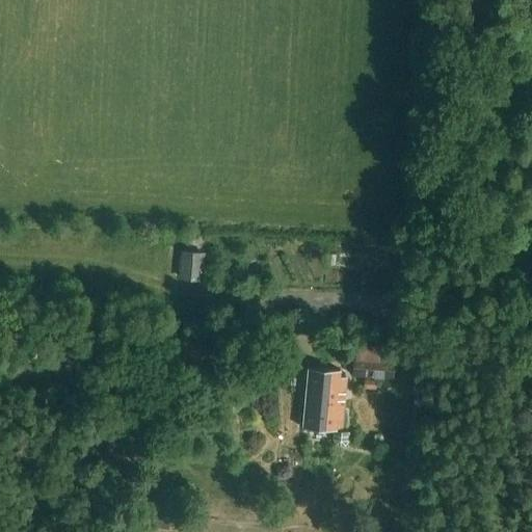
[(179,283),(203,284),(205,255),(181,254),(179,283)]
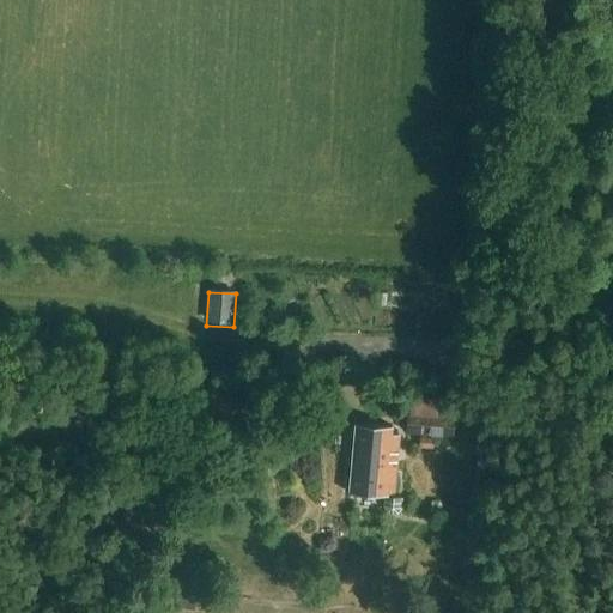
[(454,418),(451,418),(437,417),(438,404),(410,401),(407,436),(453,438),(454,418)]
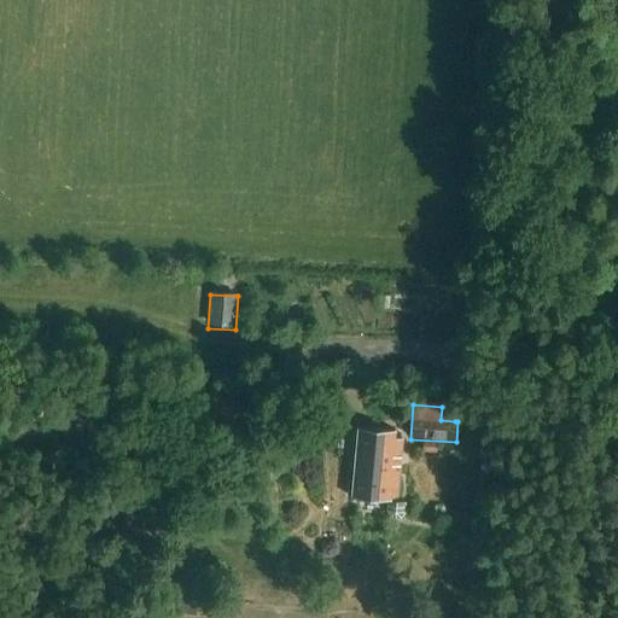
[(404,502),(396,502),(401,439),(394,438),(395,431),(356,427),(350,497),(388,501),(386,512),(389,517),(395,519),(401,518),(403,513),(404,502)]
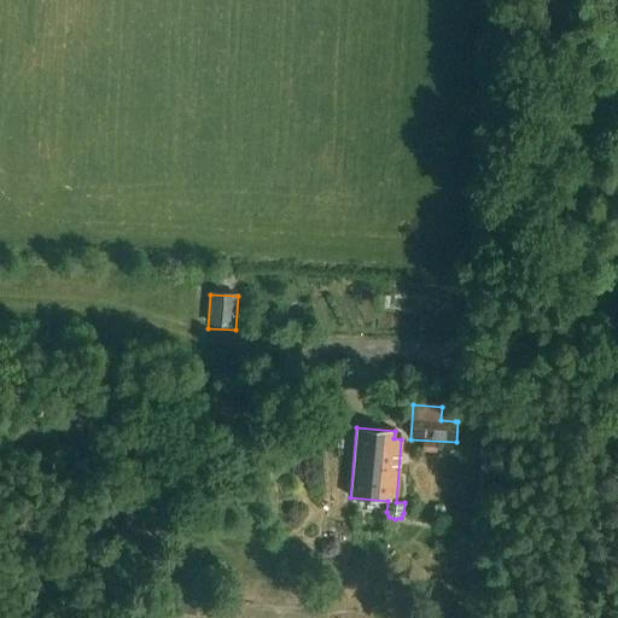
[(437,453),(437,443),(423,442),(423,452),(437,453)]
